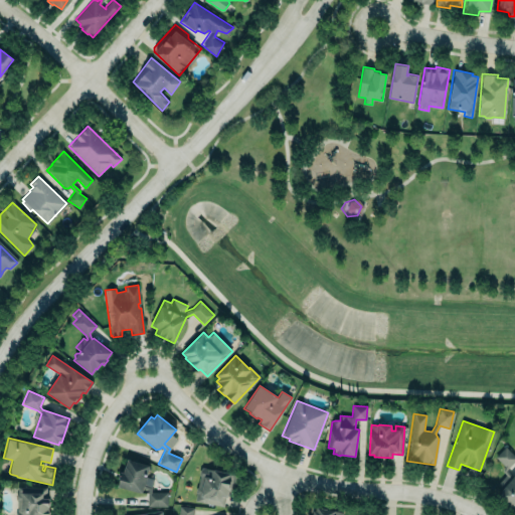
[(514,511),(514,475),(514,476),(512,478),(507,470),(507,469),(514,461),(514,456),(505,446),(494,457),(504,467),(502,470),(505,475),(497,484),(503,489),(497,495),(514,511)]
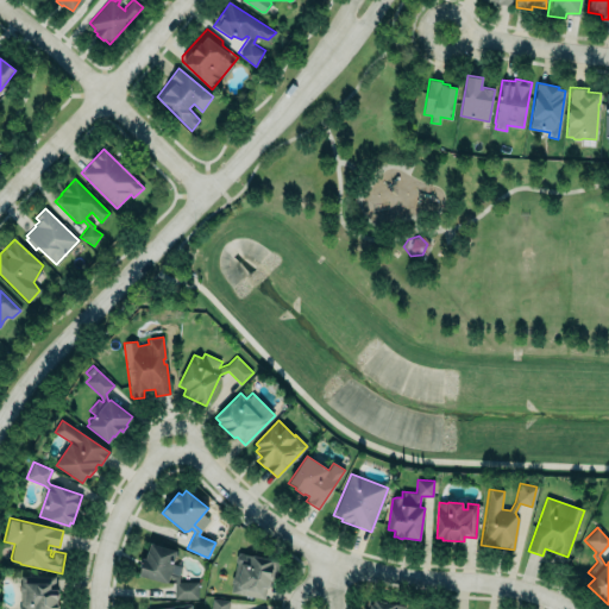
[(146,541),(181,551),(179,573),(180,581),(198,583),(196,598),(174,598),(174,578),(169,576),(165,582),(136,575),(146,541)]
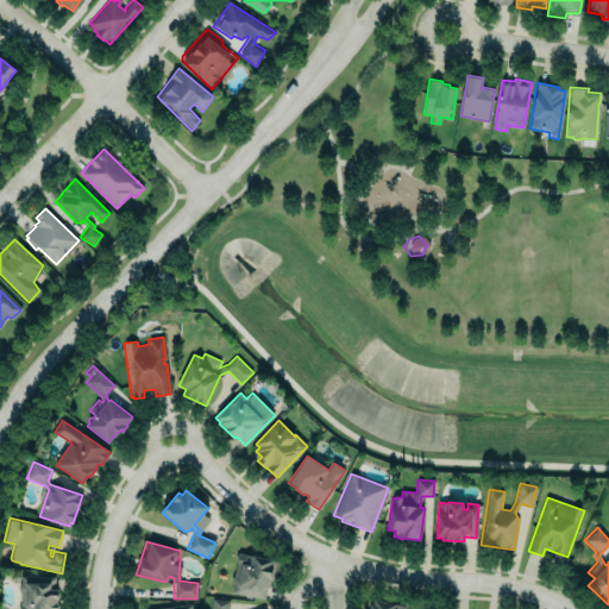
[(231,591),(263,597),(265,586),(268,588),(270,579),(275,581),(278,562),(274,560),(272,559),(238,552),(238,554),(236,556),(236,560),(236,563),(233,576),(232,577),(231,582),(232,584),(231,591)]
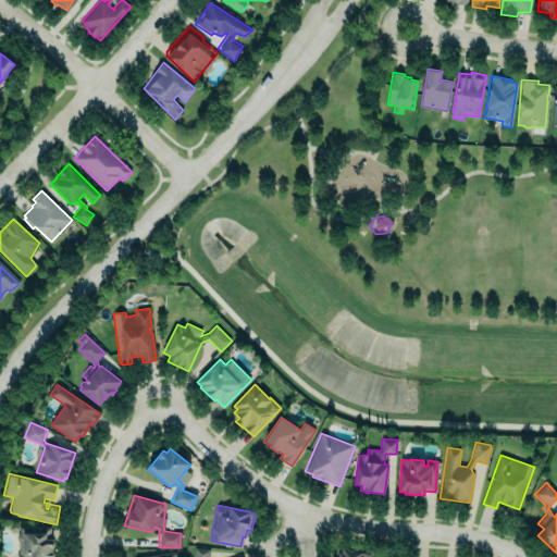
[(14,556),(15,524),(26,524),(26,517),(32,517),(33,524),(44,525),(44,540),(51,540),(51,556),(14,556)]
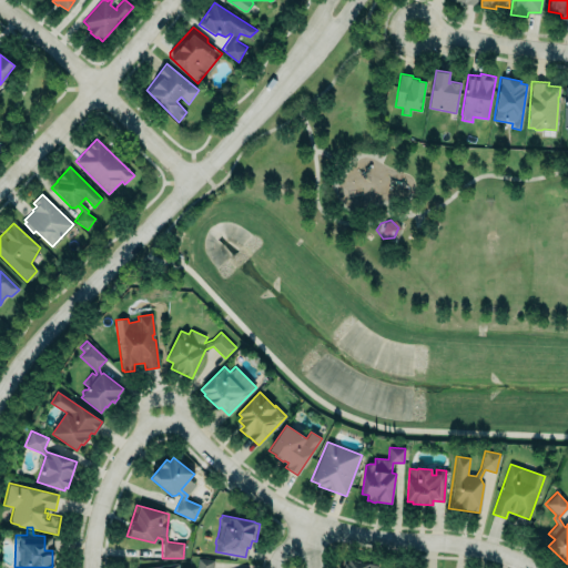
[(196,567),(198,558),(214,559),(213,567),(196,567)]
